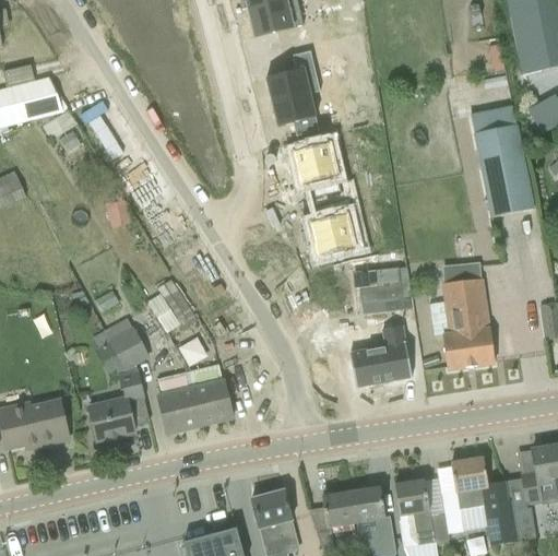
[(245,0),(247,9),(283,0),(245,0)]
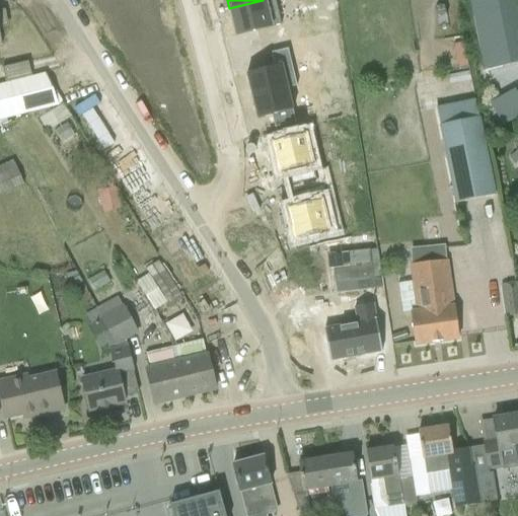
[(263,0),(229,8),(235,34),(282,23),(277,0),(263,0)]
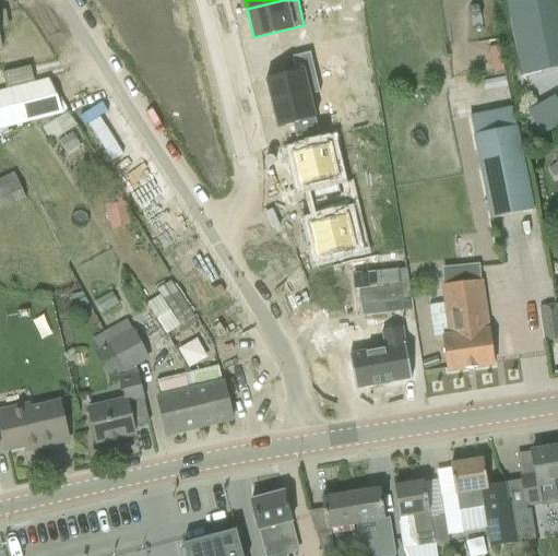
[(508,0),(523,74),(557,66),(557,0),(508,0)]
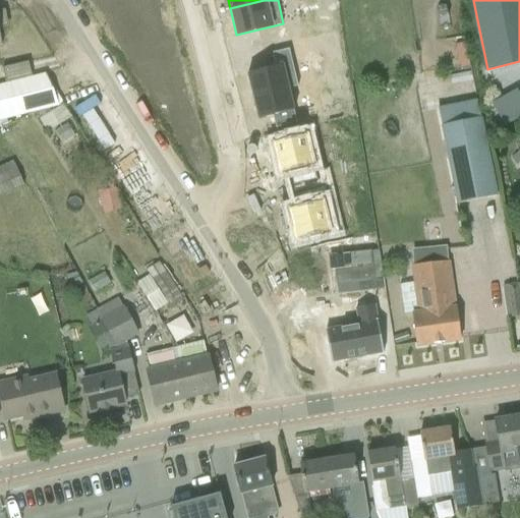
[(0,35),(1,36),(0,32),(0,27),(9,26),(5,9),(0,10),(0,35)]
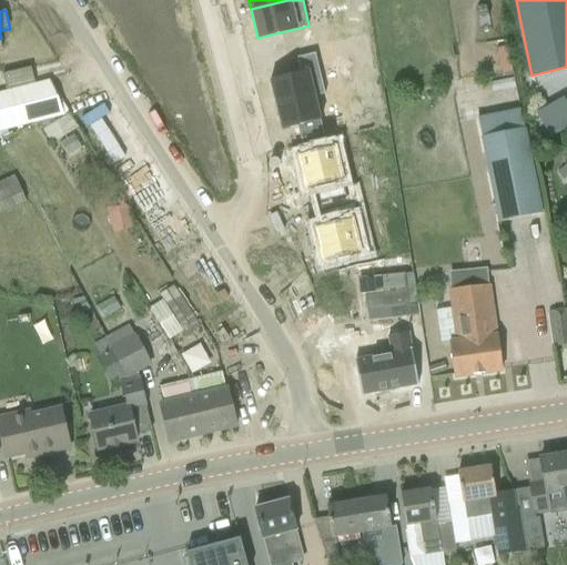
[(497,47),(503,72),(513,70),(508,44),(497,47)]
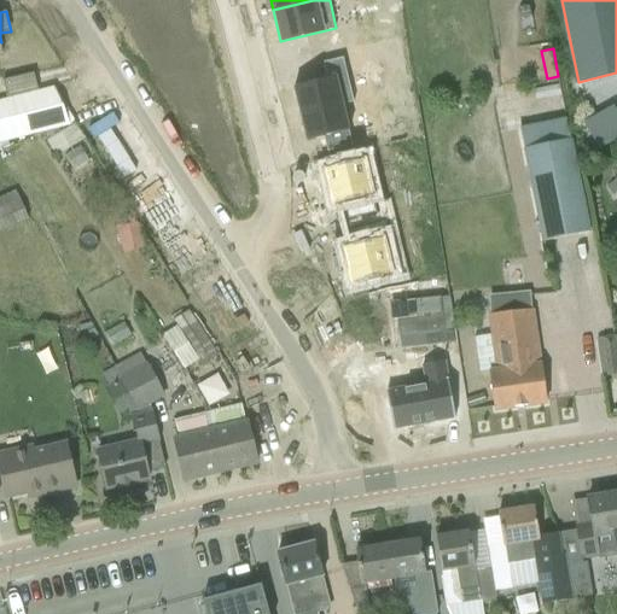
[(291,83),(298,112),(354,99),(344,56),(324,60),(327,75),(291,83)]
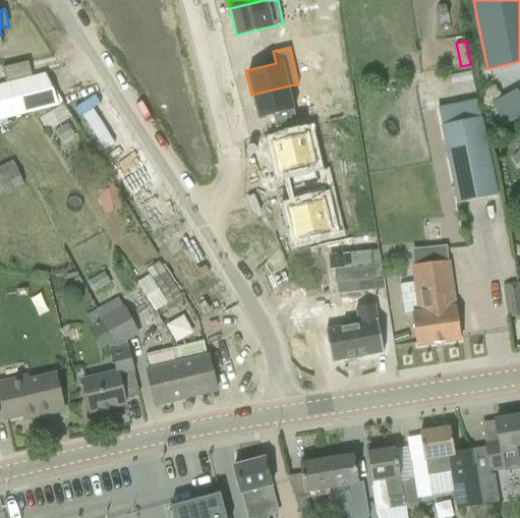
[(26,64),(3,70),(6,82),(30,76),(26,64)]
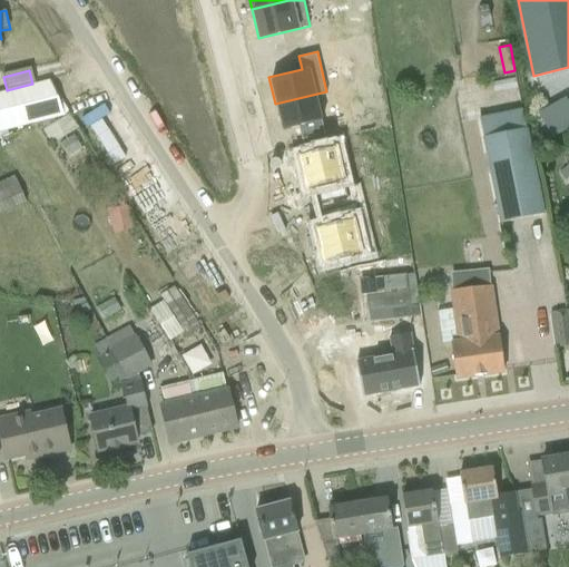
[(327,93),(326,91),(275,104),(282,132),(300,127),(303,138),(326,133),(323,121),(326,120),(320,94),(327,93)]
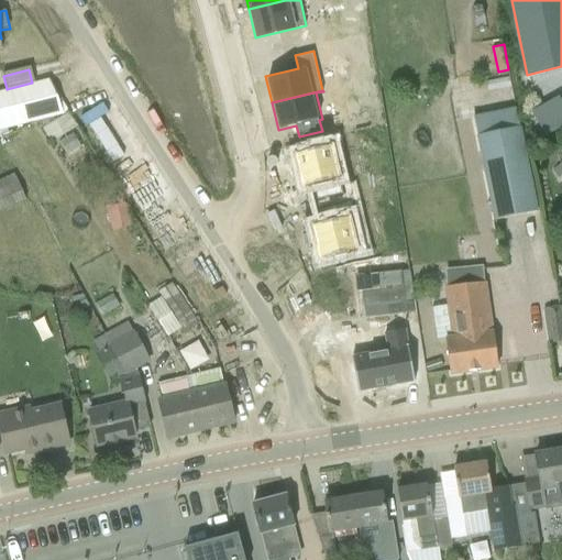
[(561,95),(536,107),(549,133),(561,127),(561,95)]
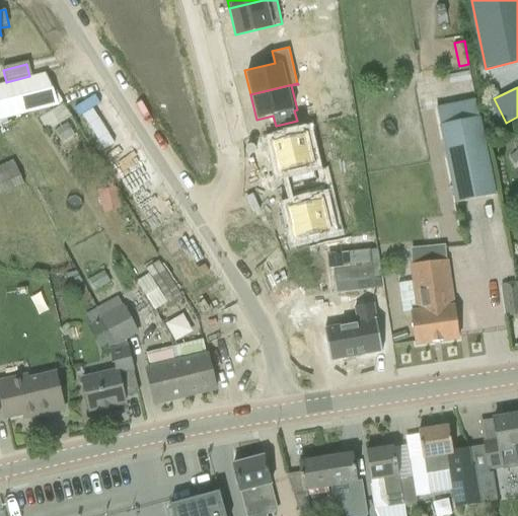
[(438,105),(441,123),(440,123),(456,201),(497,193),(481,115),(479,115),(476,97),(438,105)]
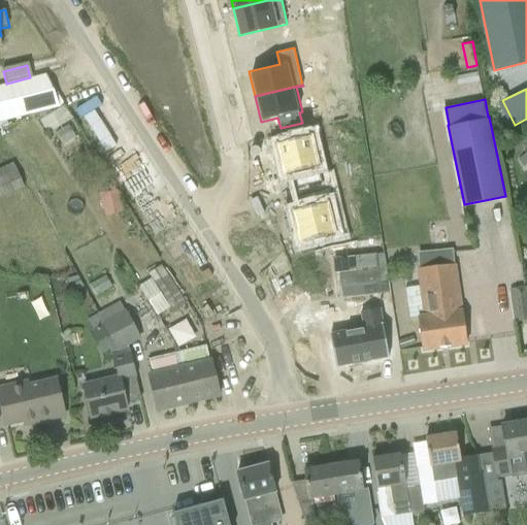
[(311,136),(277,144),(285,174),(294,172),(298,186),(322,181),(311,136)]
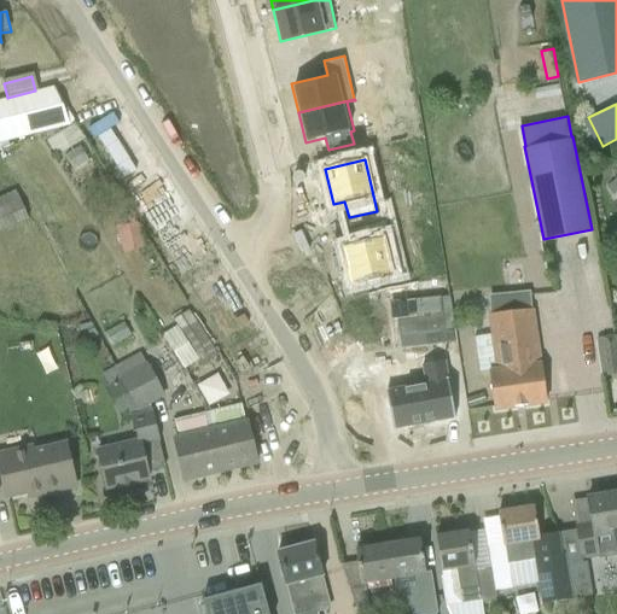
[(17,186),(0,193),(0,227),(29,215),(17,186)]
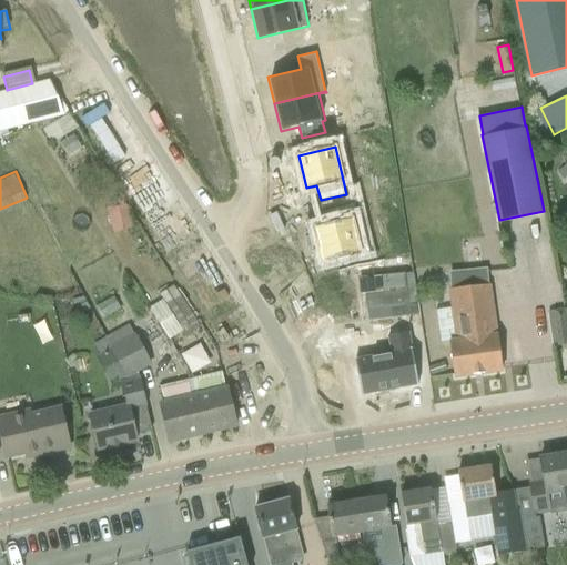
[(128,202),(109,208),(114,231),(133,225),(128,202)]
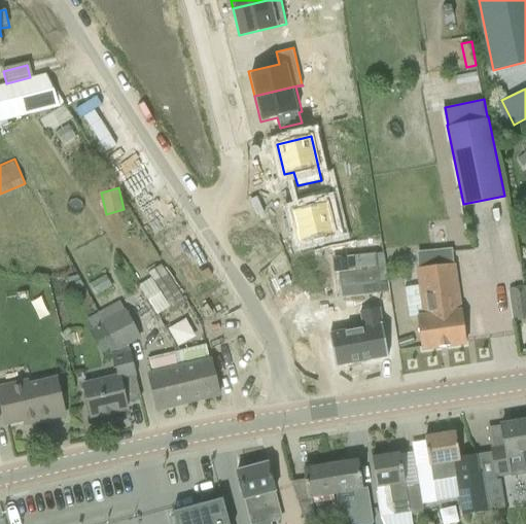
[(303,208),(293,210),(301,241),(335,233),(323,188),(300,195),(303,208)]
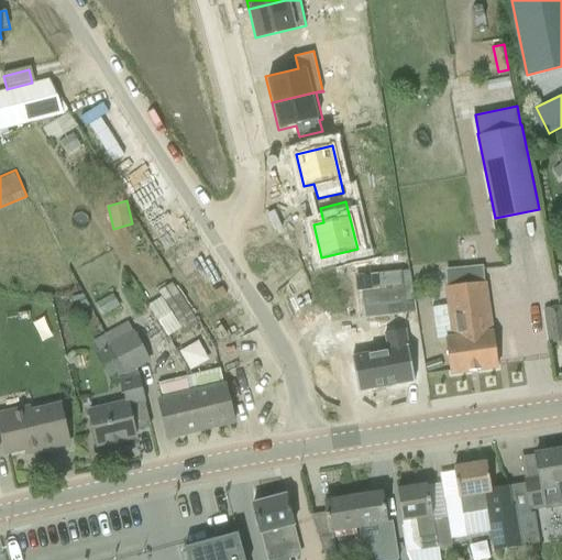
[(447,336),(452,373),(454,373),(454,372),(471,370),(471,371),(480,370),(480,369),(496,366),(496,368),(498,366),(486,282),(448,287),(450,304),(432,306),(437,337),(447,336)]
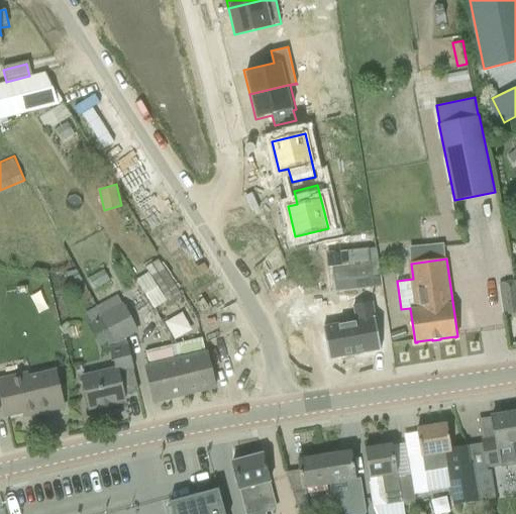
[(81,276),(75,266),(65,268),(66,273),(71,271),(76,279),(81,276)]
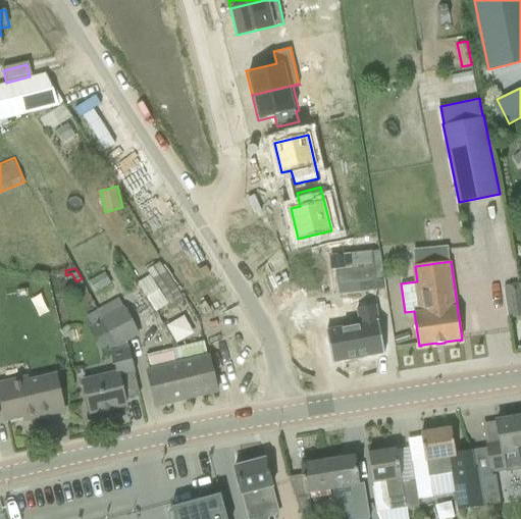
[(166,269),(165,269),(152,277),(150,274),(138,281),(156,311),(168,303),(171,307),(185,299),(166,269)]
